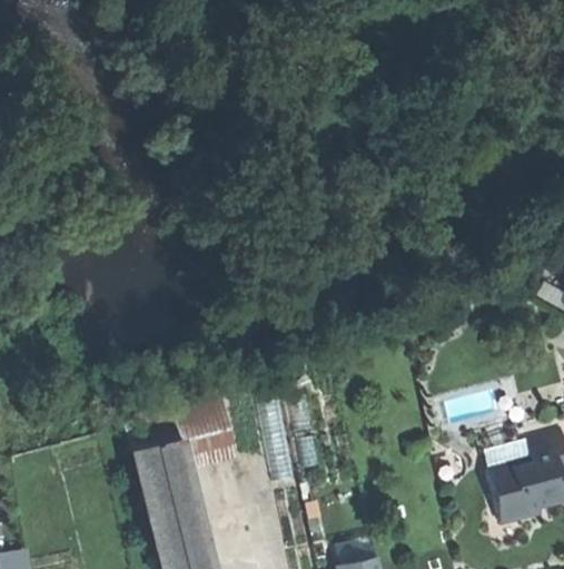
[(278,477),(299,472),(284,392),(263,395),(278,477)]
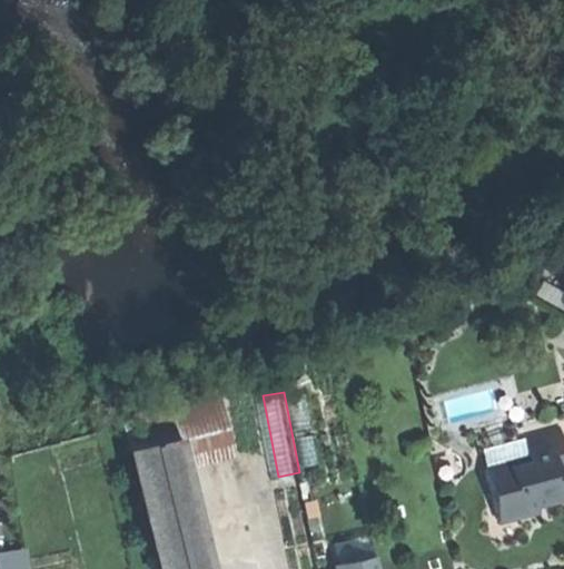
[(490,468),(503,520),(525,514),(523,502),(530,501),(532,507),(563,498),(563,477),(561,469),(563,468),(563,427),(526,437),(532,457),(490,468)]
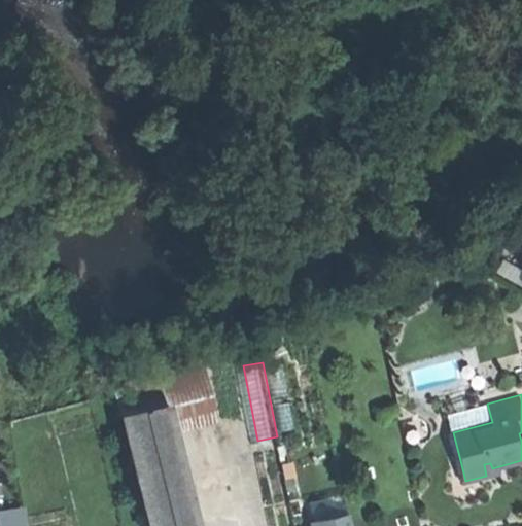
[(122,417),(149,525),(197,525),(167,406),(122,417)]
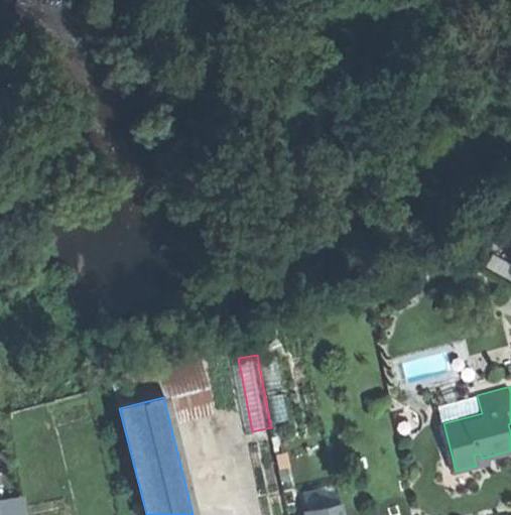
[(483,464),(482,459),(480,454),(474,455),(476,466),(480,465),(483,464)]
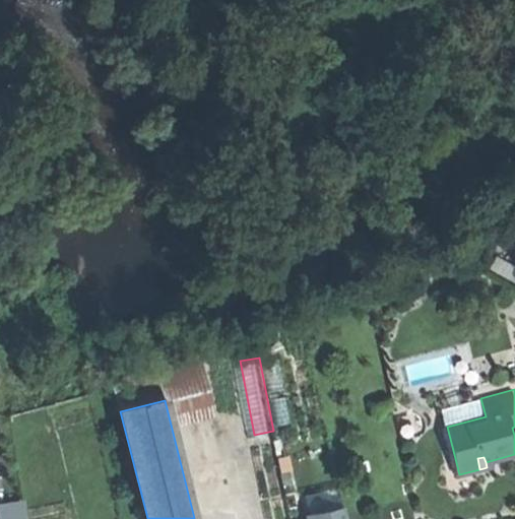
[(0,504),(2,518),(28,518),(25,500),(0,504)]
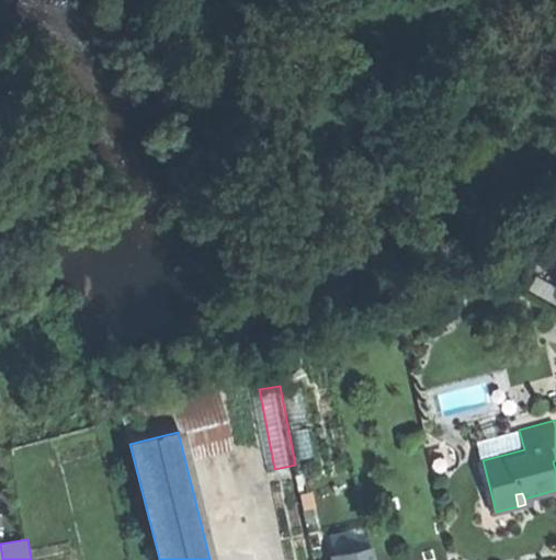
[(333,559),(376,559),(374,547),(333,556),(333,559)]
